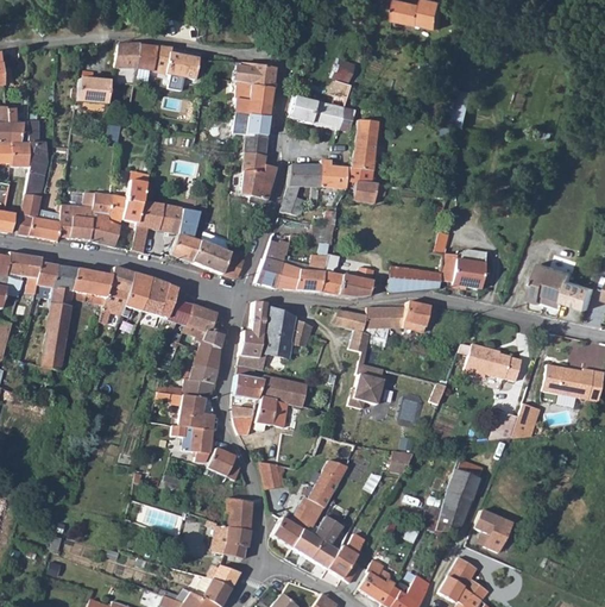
[(401,0),(397,18),(424,24),(424,23),(442,27),(448,1),(443,0),(429,0),(428,4),(414,0),(401,0)]
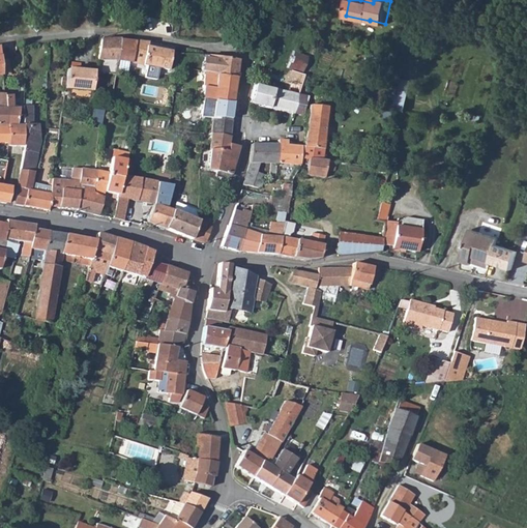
[(103,38),(100,59),(119,59),(122,39),(123,39),(123,37),(103,38)]
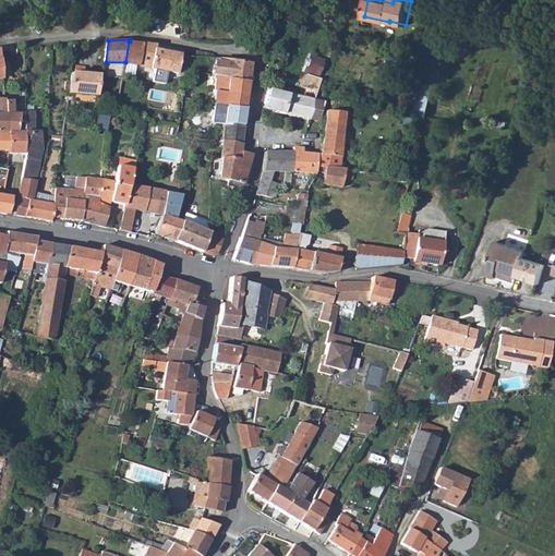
[(129,41),(125,62),(137,63),(137,59),(143,60),(143,65),(181,72),(184,52),(158,48),(159,43),(145,41),(145,43),(130,41),(129,41)]
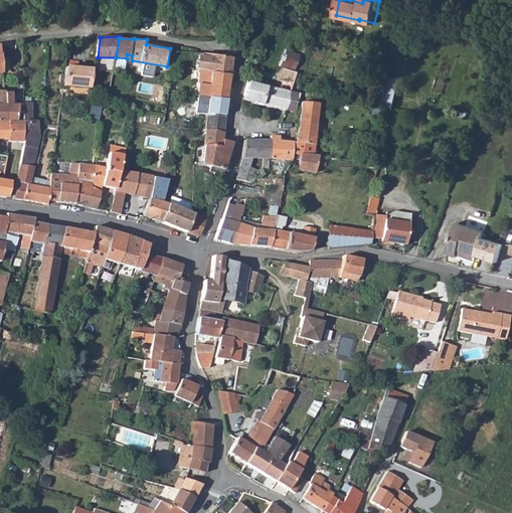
[(296,61),(297,50),(286,48),(284,59),(296,61)]
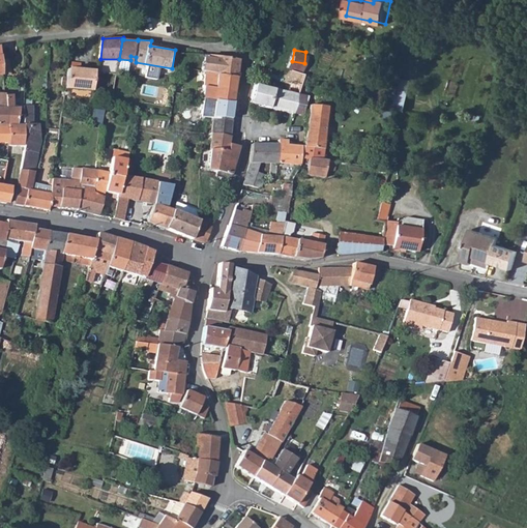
[(205,61),(204,69),(208,70),(238,76),(240,58),(222,55),(210,54),(210,61),(205,61)]
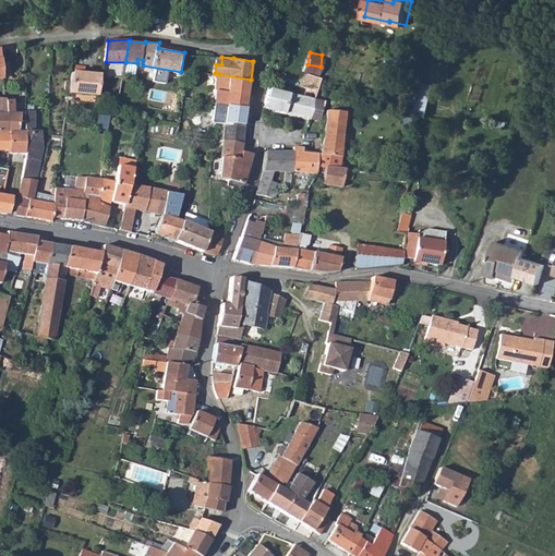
[(13,60),(3,61),(4,75),(14,74),(13,60)]
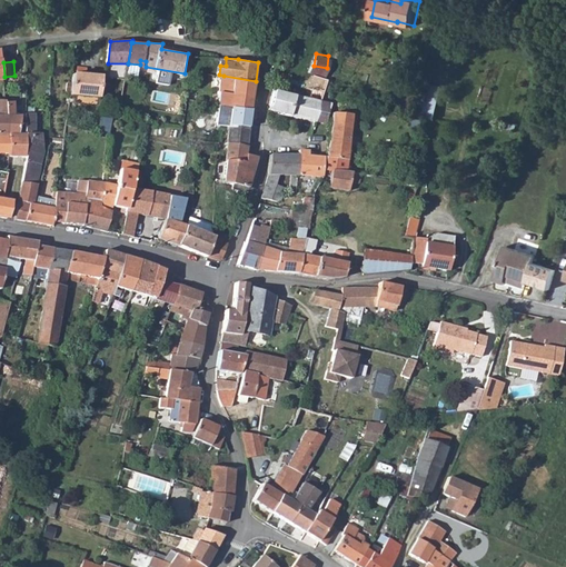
[(108,63),(106,76),(127,78),(128,63),(108,63)]
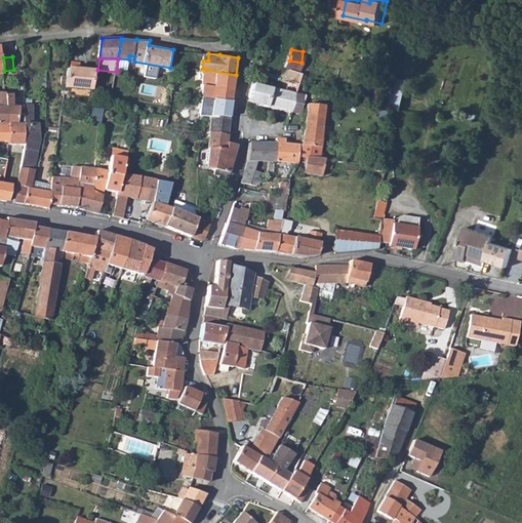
[(256,71),(256,74),(264,76),(266,68),(259,66),(258,72),(256,71)]
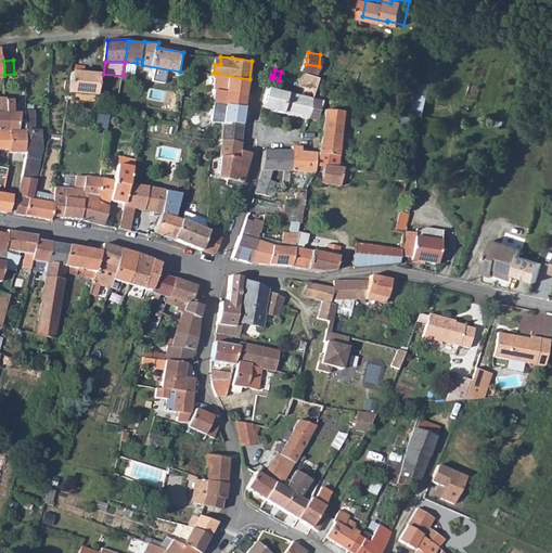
[(75,72),(72,91),(100,93),(101,74),(75,72)]
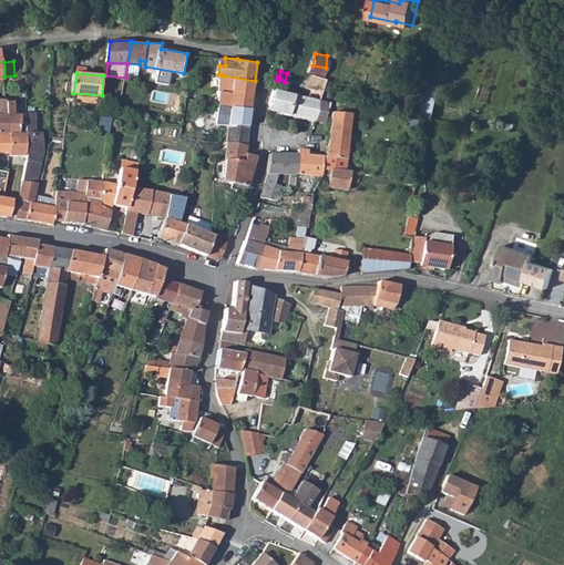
[(223,75),(222,94),(254,98),(255,81),(223,75)]
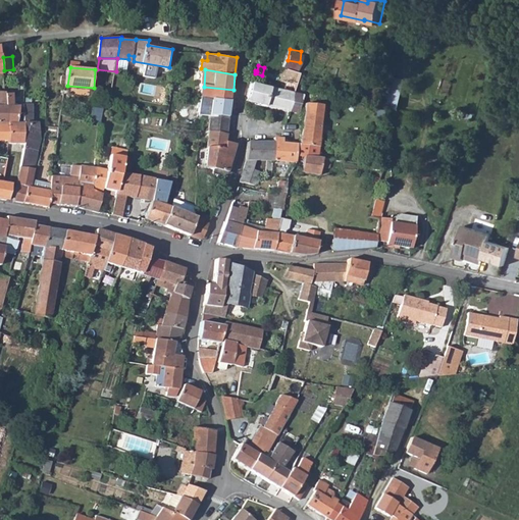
[(390,102),(402,106),(411,78),(398,73),(390,102)]
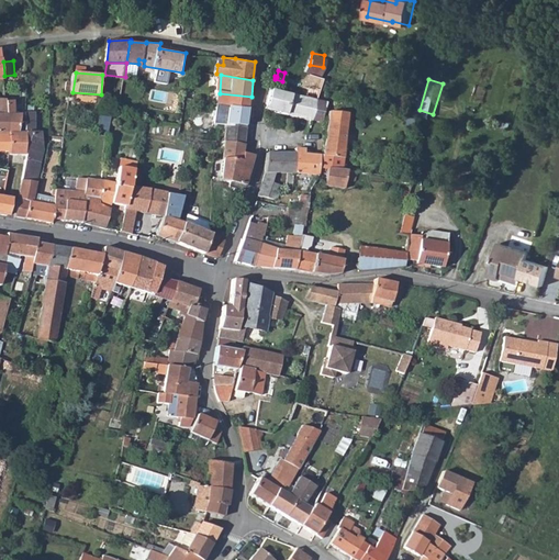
[(269,100),(268,108),(289,113),(313,119),(319,99),(295,94),(274,88),(271,92),(270,93),(269,100)]
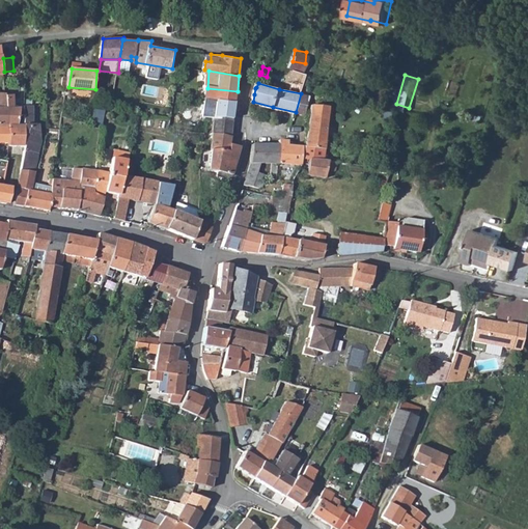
[(207,88),(206,96),(235,101),(238,91),(207,88)]
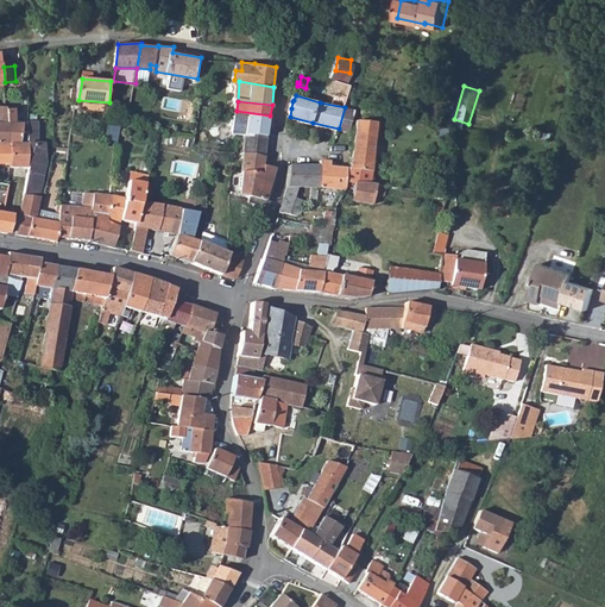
[(8,106),(0,106),(0,143),(12,144),(12,142),(10,123),(8,108),(8,106)]
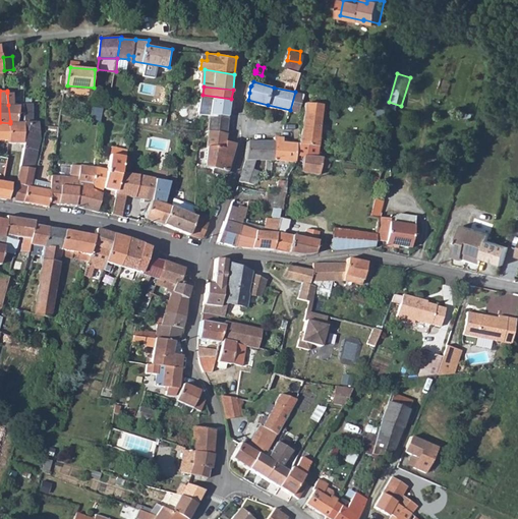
[(295,92),(290,110),(300,111),(305,95),(295,92)]
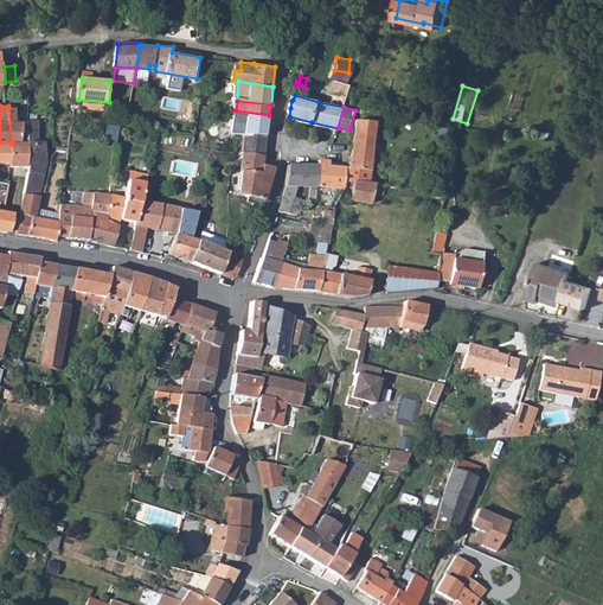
[(269,115),(236,110),(235,123),(248,126),(247,133),(268,135),(269,115)]
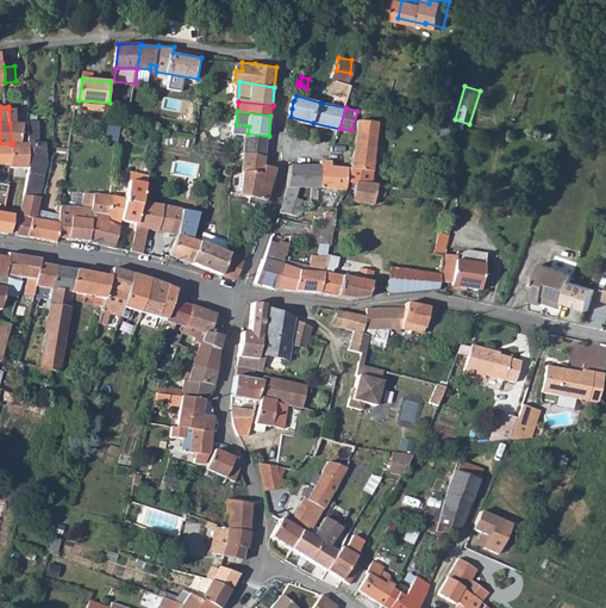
[(31,172),(26,194),(43,196),(49,160),(47,141),(41,142),(39,119),(30,119),(31,143),(32,167),(31,172)]
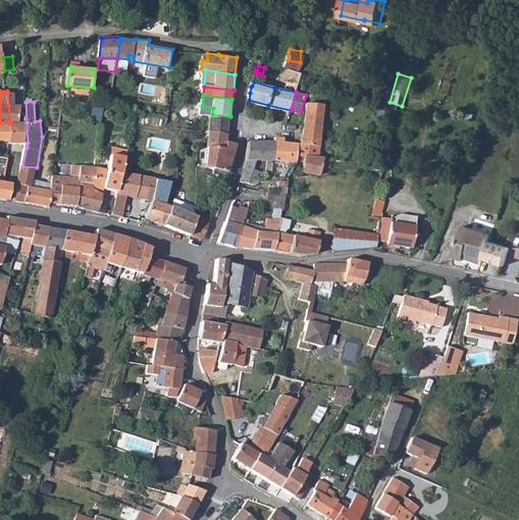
[(307,102),(302,143),(321,145),(324,110),(329,110),(329,104),(307,102)]
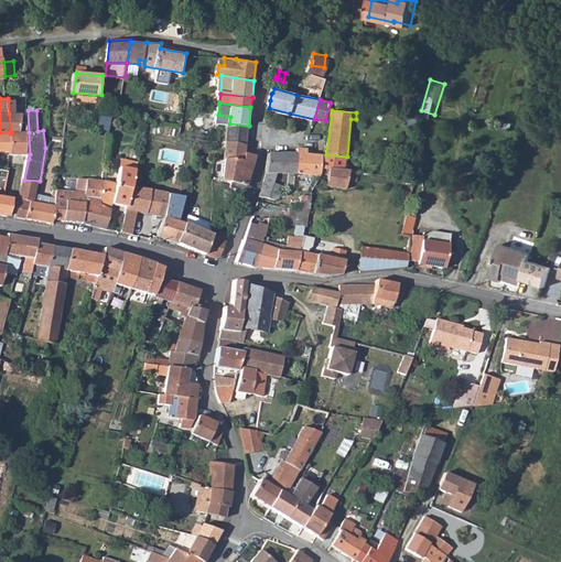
[(13,114),(9,114),(11,131),(11,133),(11,150),(12,153),(30,154),(29,132),(22,132),(23,114),(13,114)]
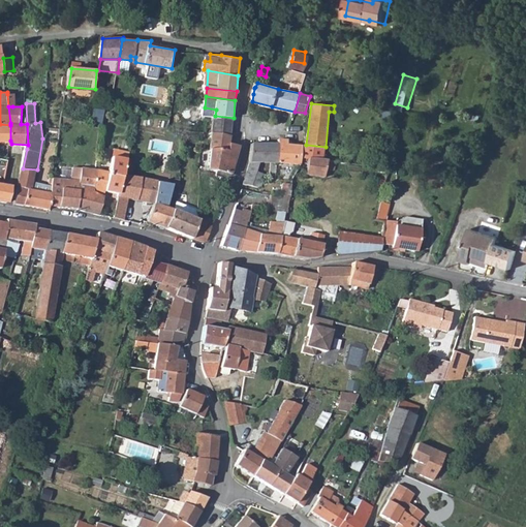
[(215,116),(214,133),(231,135),(234,118),(215,116)]
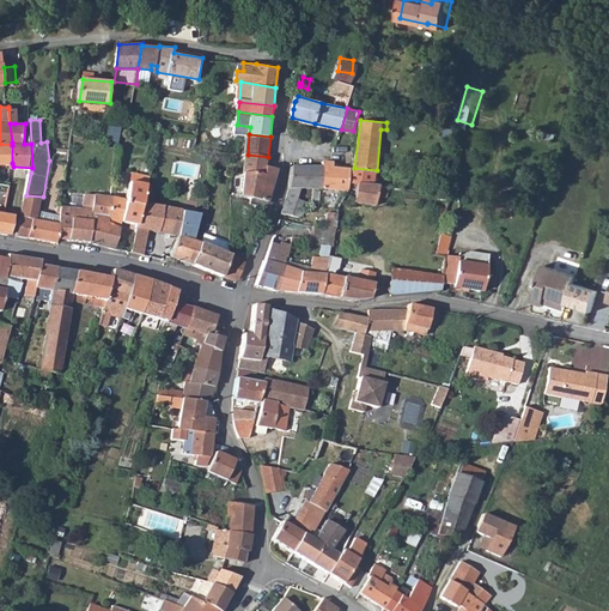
[(12,145),(0,144),(0,163),(12,163),(12,145)]
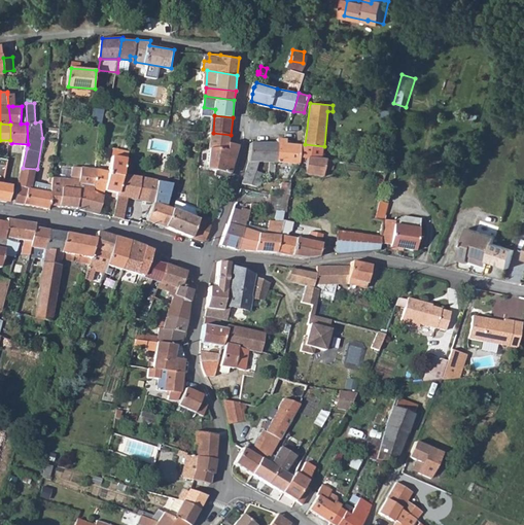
[(213,133),(211,148),(230,149),(230,142),(231,135),(213,133)]
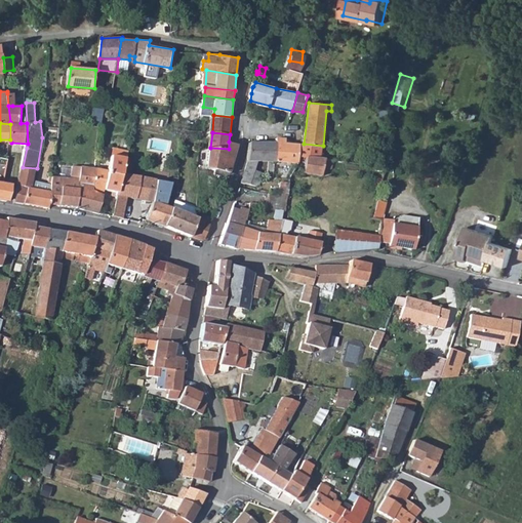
[(210,148),(208,167),(231,172),(239,144),(229,142),(229,149),(210,148)]
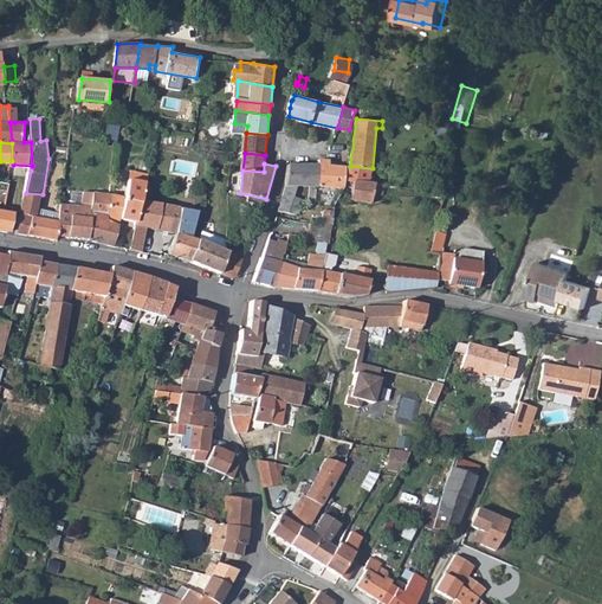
[(289,185),(282,210),(298,213),(299,213),(301,212),(302,211),(303,207),(306,198),(297,196),(301,185),(319,185),(321,164),(290,164),(289,185)]
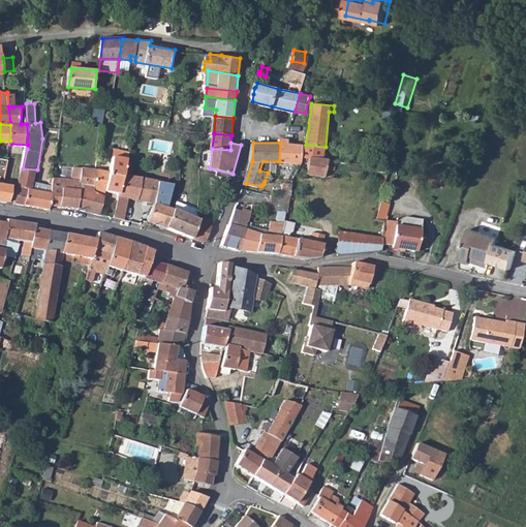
[(280,143),(279,161),(303,163),(303,156),(303,145),(288,144),(284,143),(280,143)]
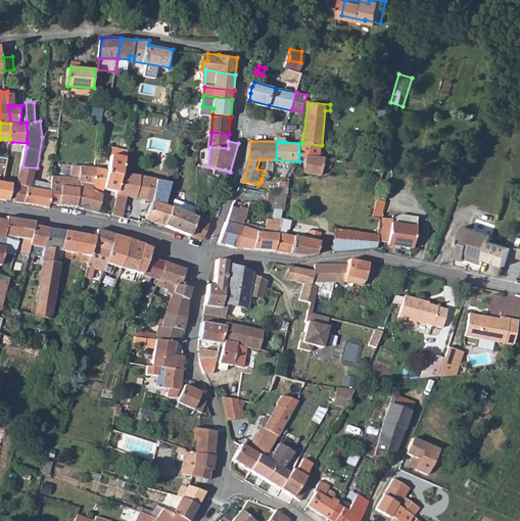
[(299,143),(299,154),(306,155),(321,156),(322,145),(302,143),(299,143)]
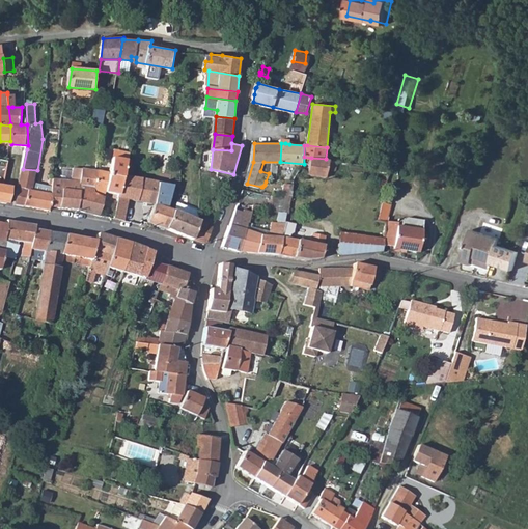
[(116,148),(114,157),(128,160),(130,160),(132,151),(116,148)]
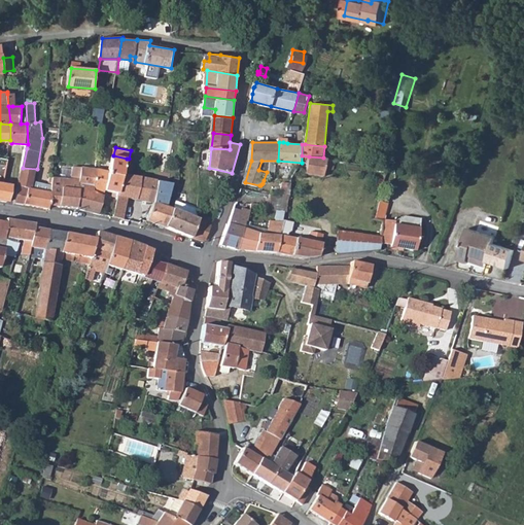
[(97,169),(95,191),(105,195),(106,188),(119,193),(123,173),(127,159),(113,155),(109,171),(97,169)]
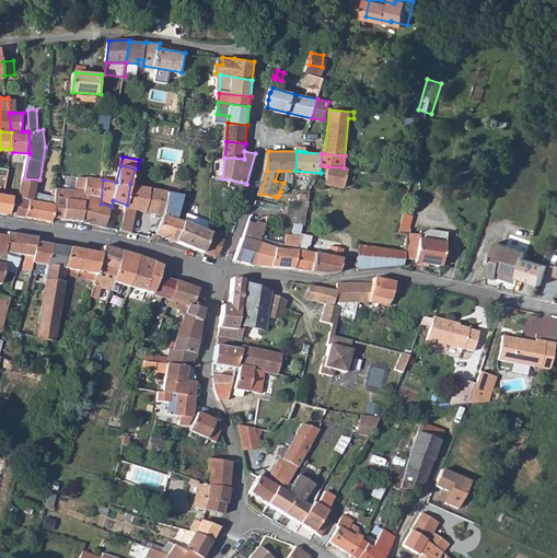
[(344,167),(328,166),(326,184),(346,187),(346,182),(350,182),(350,178),(356,179),(358,171),(349,167),(344,167)]
